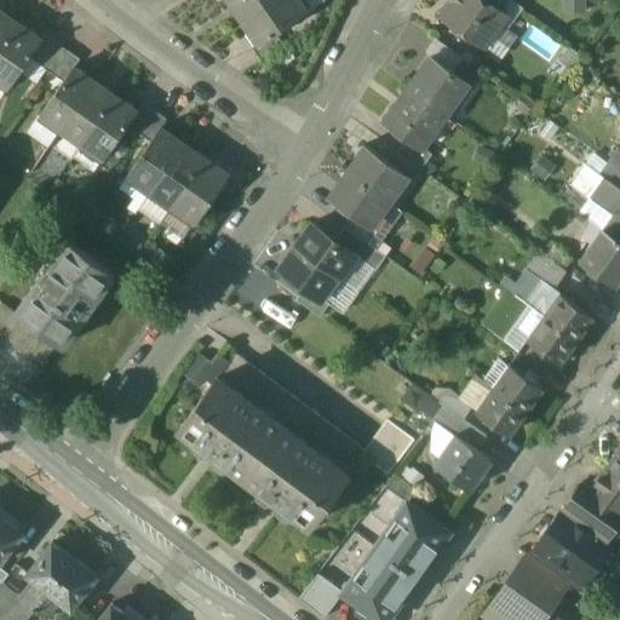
[(230,0),(228,3),(242,22),(275,0),(230,0)]
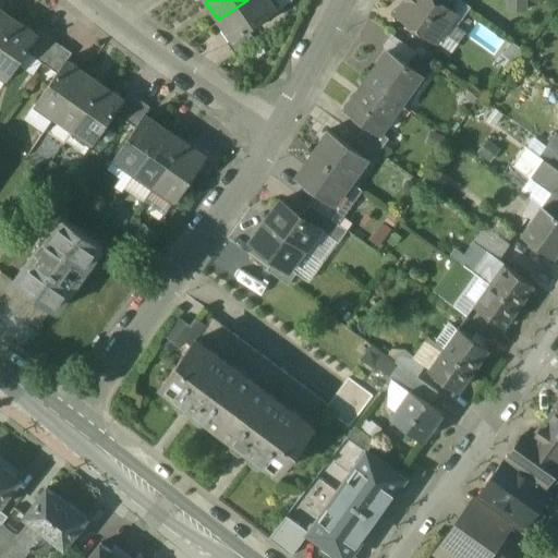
[(267,0),(247,0),(218,20),(230,40),(231,40),(246,29),(275,10),(267,0)]
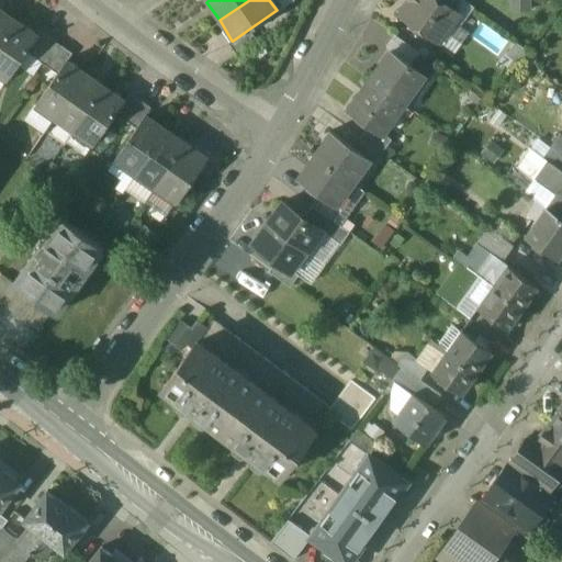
[(437,0),(408,0),(398,14),(438,43),(458,15),(437,0)]
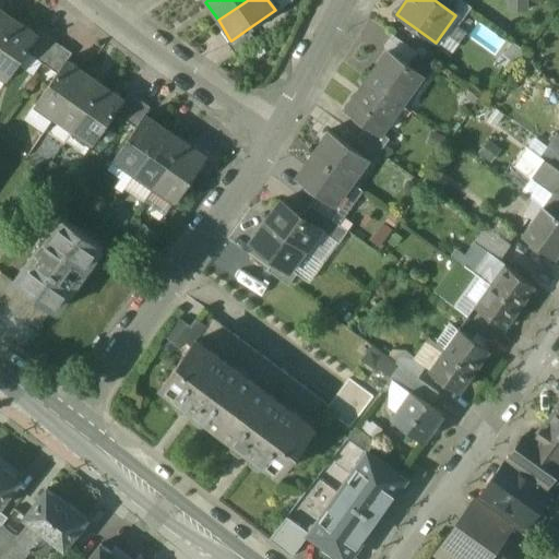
[(459,0),(435,0),(451,11),(459,0)]
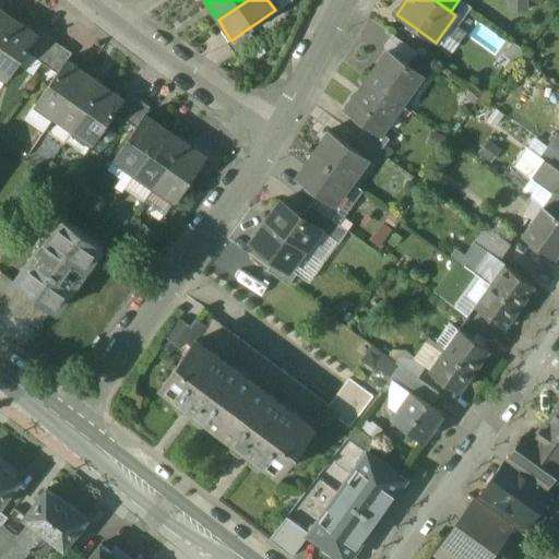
[(527,9),(527,0),(507,0),(508,9),(527,9)]
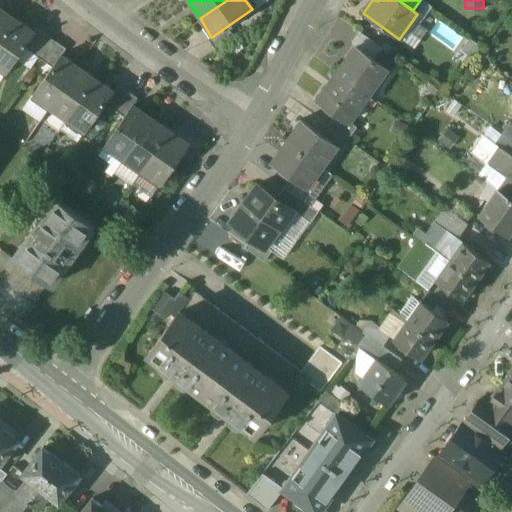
[(0,11),(0,43),(15,22),(0,11)]
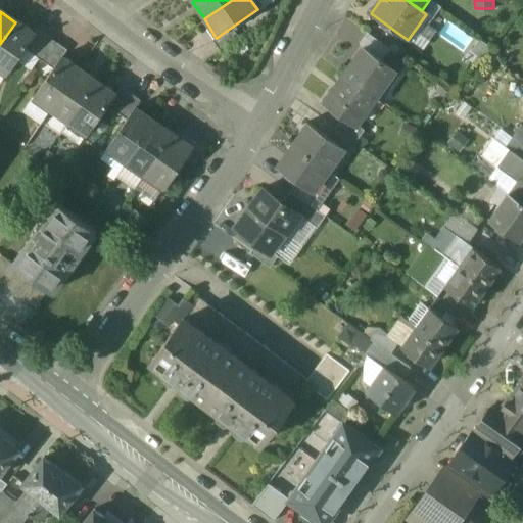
[(15,22),(0,44),(0,69),(6,75),(24,49),(34,35),(15,22)]
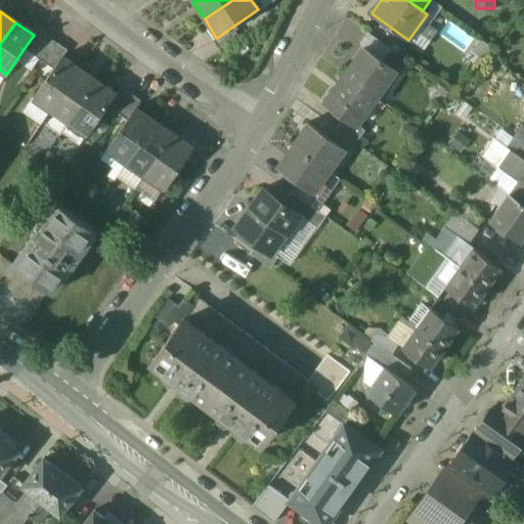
[(231,28),(217,38),(216,38),(212,40),(218,50),(237,38),(231,28)]
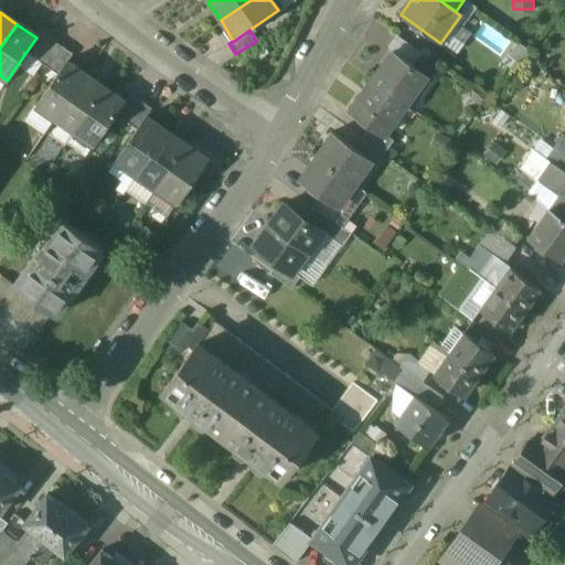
[(36,38),(25,53),(36,61),(51,40),(39,32),(36,38)]
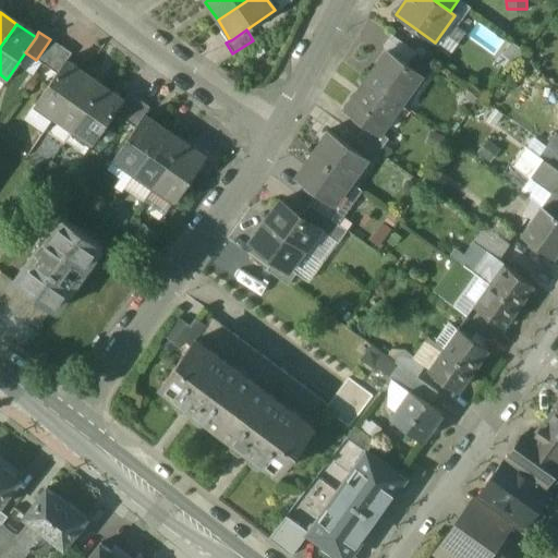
[(50,39),(36,60),(46,67),(59,46),(50,39)]
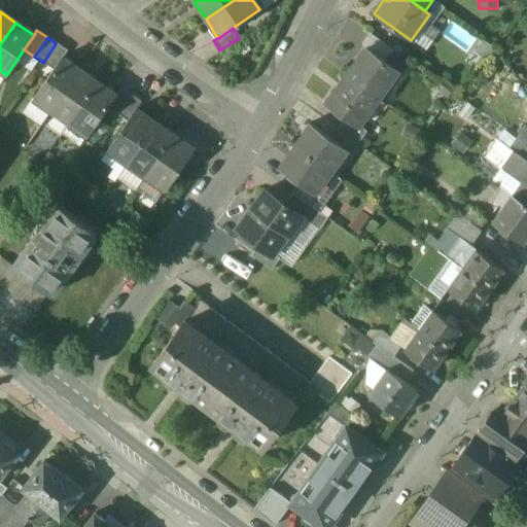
[(56,43),(43,63),(53,69),(61,58),(66,50),(56,43)]
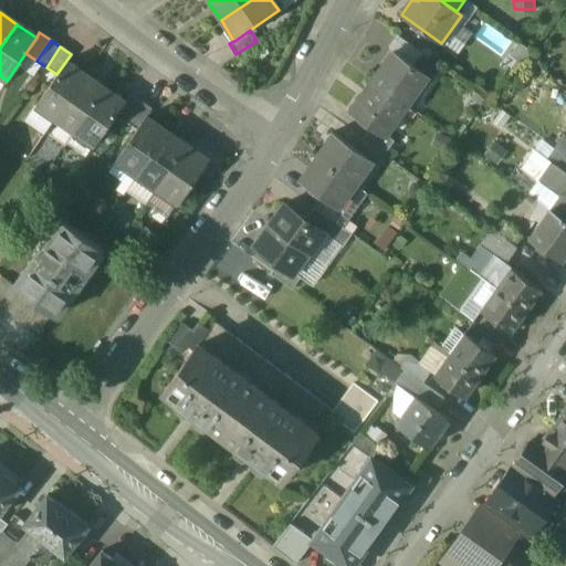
[(411,65),(392,52),(371,82),(406,106),(427,79),(428,76),(411,65)]
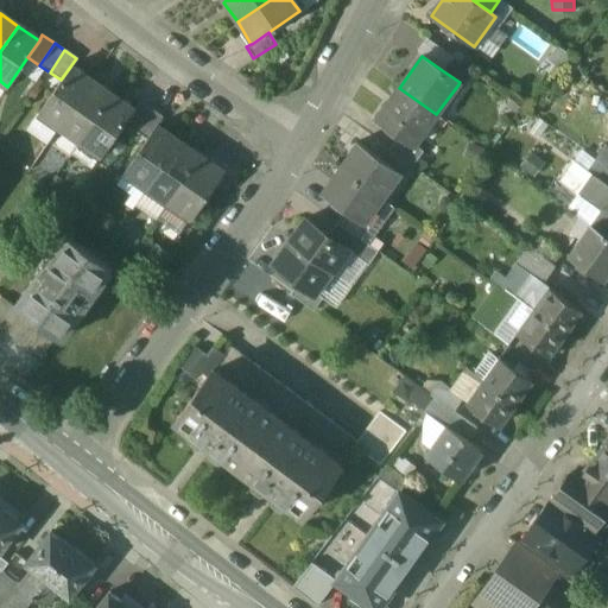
[(474,73),(451,56),(442,70),(460,82),(458,84),(463,88),(474,73)]
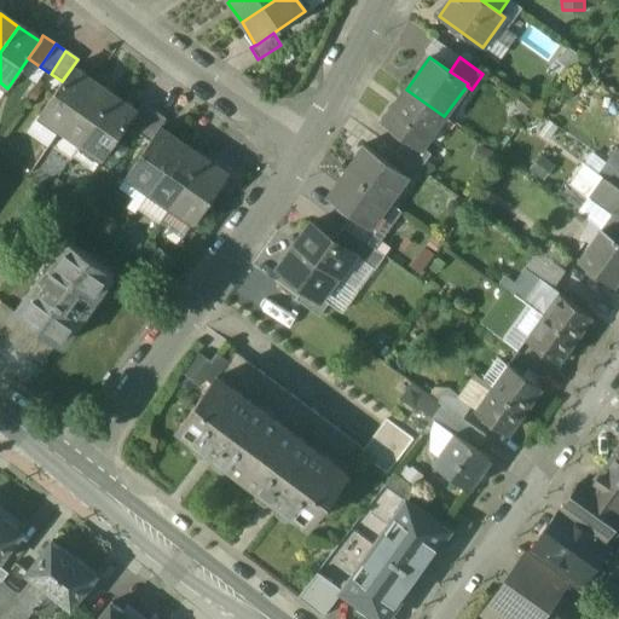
[(93,82),(71,68),(62,81),(39,115),(61,129),(93,82)]
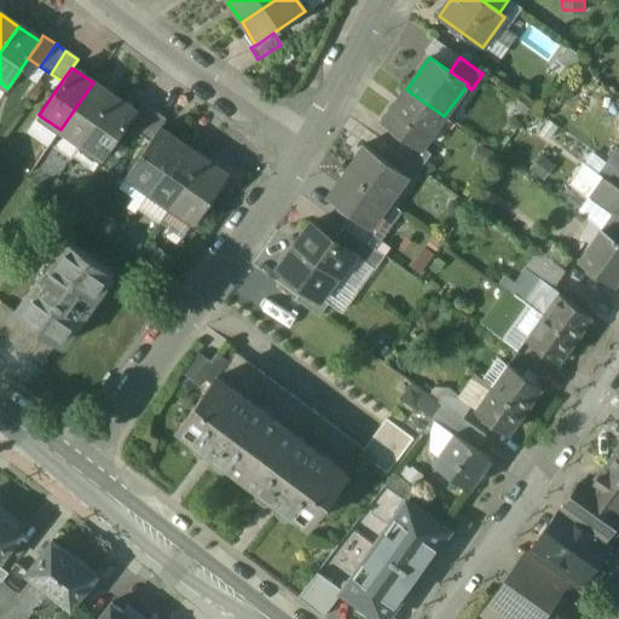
[(93,82),(61,129),(80,144),(113,97),(93,82)]
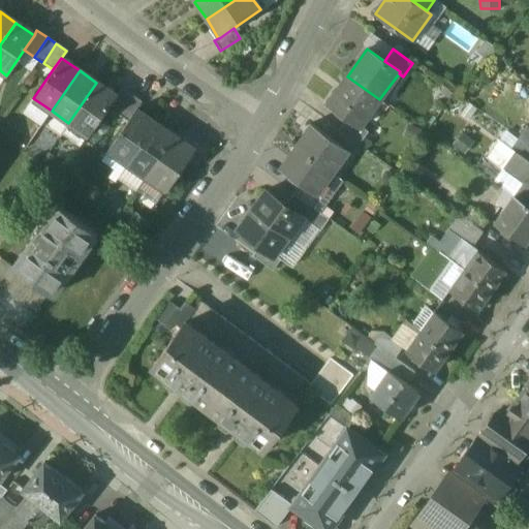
[(379,99),(347,76),(327,104),(347,119),(360,128),(361,127),(379,99)]
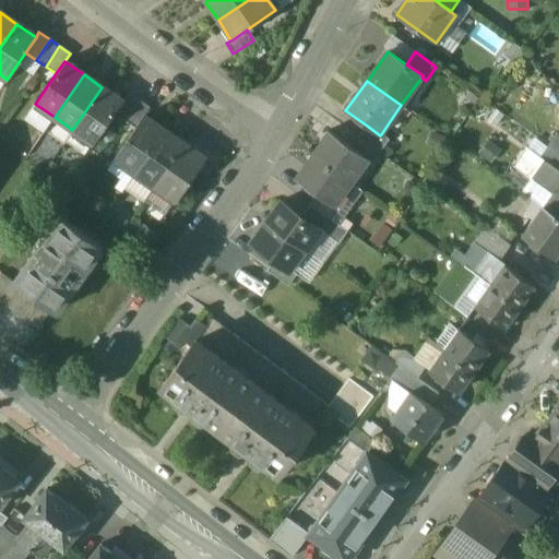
[(102,87),(72,130),(92,143),(113,113),(121,100),(102,87)]
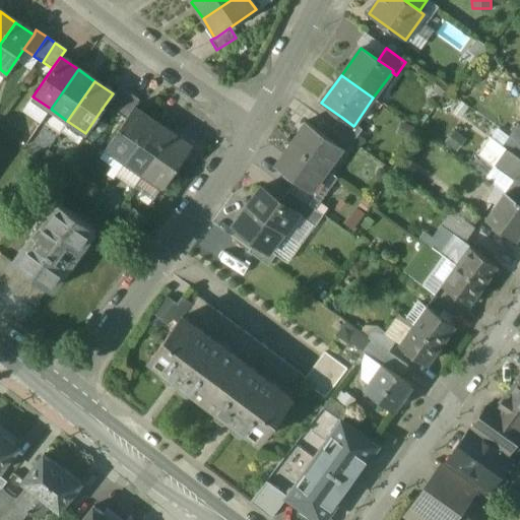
[(113,93),(105,105),(115,112),(128,93),(117,86),(113,93)]
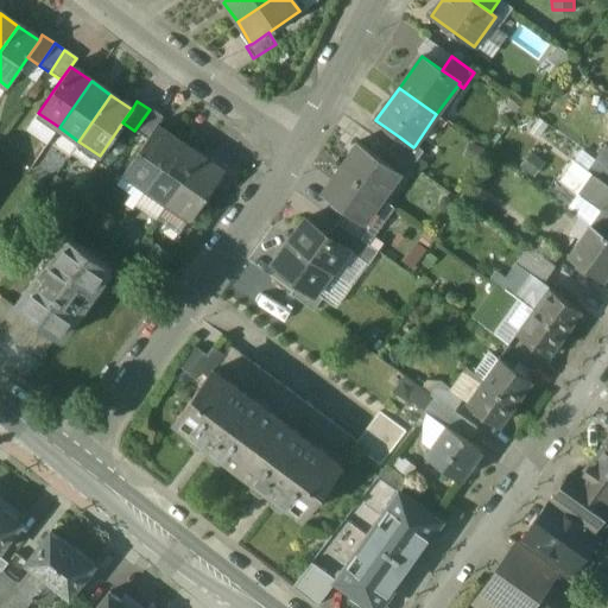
[(150,109),(134,131),(146,139),(154,126),(160,118),(150,109)]
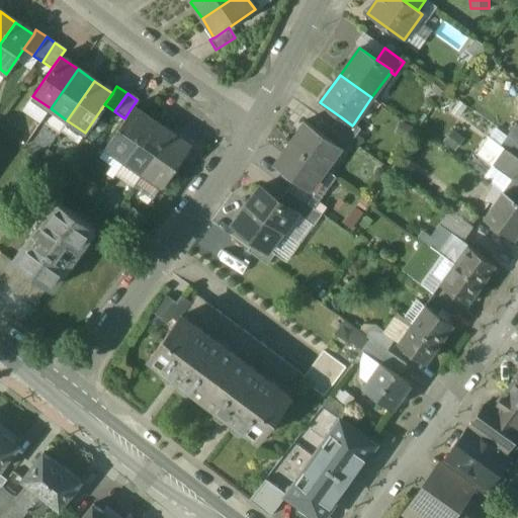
[(152,121),(132,107),(124,118),(104,148),(124,161),(152,121)]
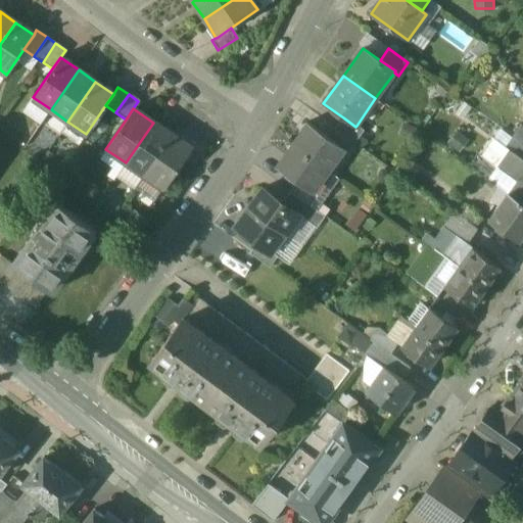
[(355,127),(343,117),(335,128),(355,142),(364,131),(357,126),(355,127)]
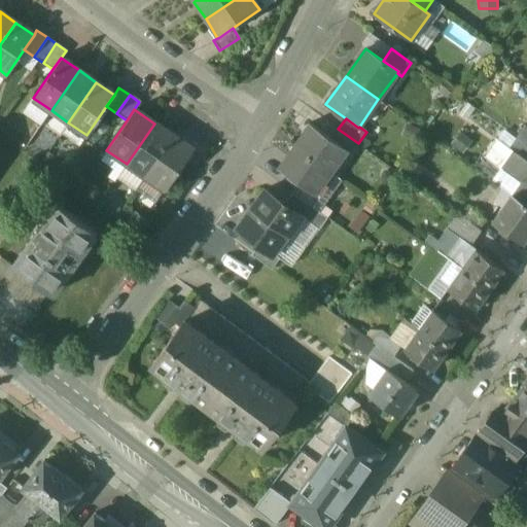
[(154,124),(127,164),(144,176),(172,136),(154,124)]
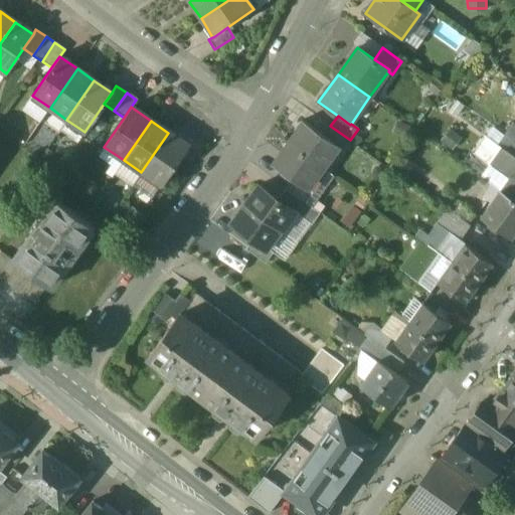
[(323,136),(304,123),(290,143),(324,167),(337,148),(338,147),(323,136)]
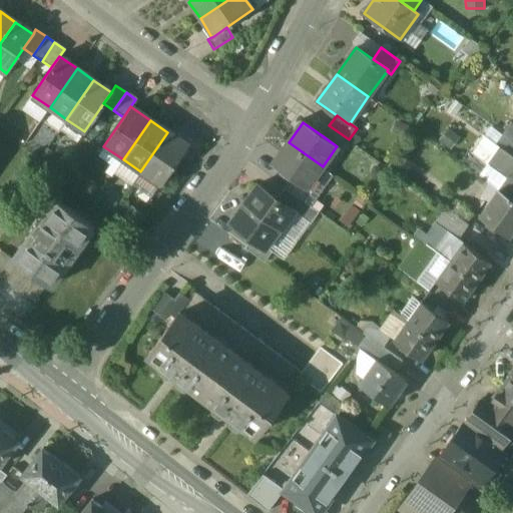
[(512,124),(510,122),(501,134),(502,134),(512,142),(512,124)]
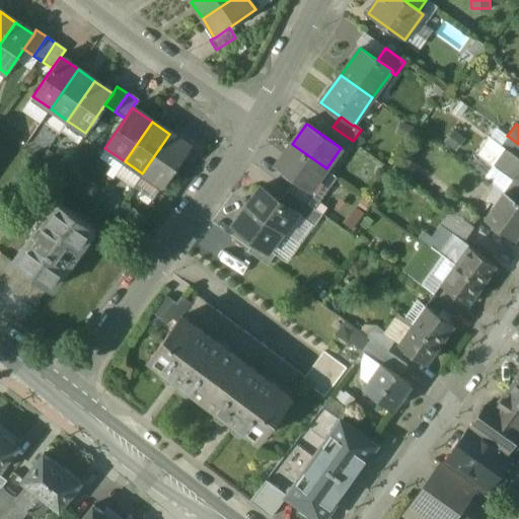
[(353,141),(332,127),(325,137),(341,148),(340,149),(345,153),(353,141)]
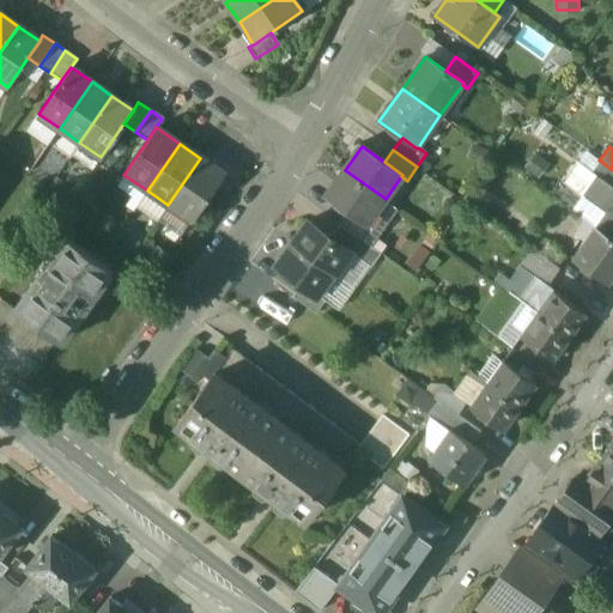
[(200,158),(168,205),(192,222),(214,188),(224,174),(200,158)]
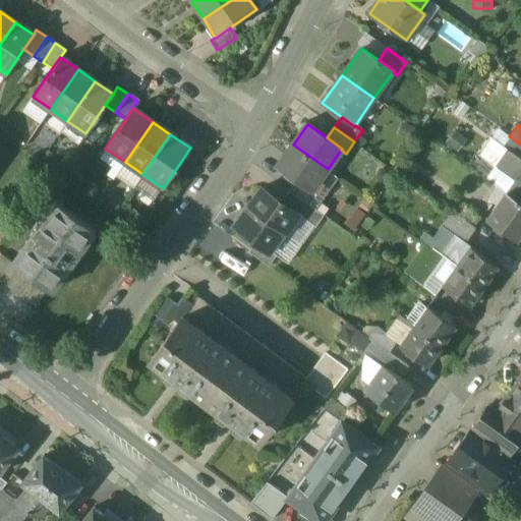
[(520,145),(510,136),(502,148),(508,152),(520,160),(520,145)]
